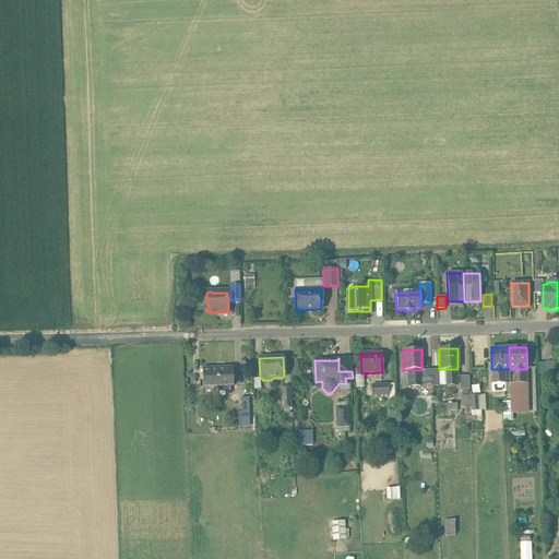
[(352,358),(339,358),(339,371),(352,371),(352,358)]
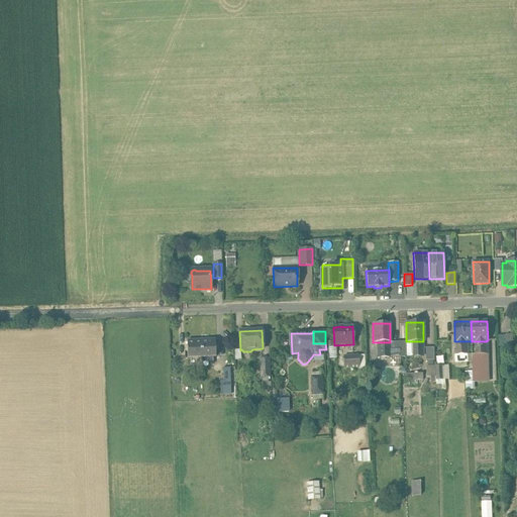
[(201,340),(187,341),(188,357),(201,357),(201,340)]
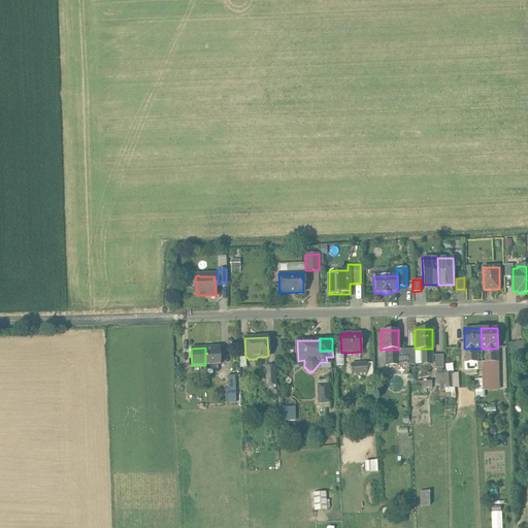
[(220,348),(205,348),(205,365),(221,364),(220,348)]
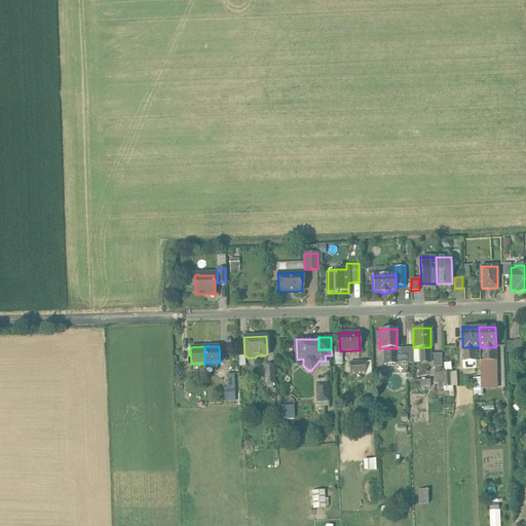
[(407,347),(397,347),(397,348),(396,348),(396,363),(407,363),(407,347)]
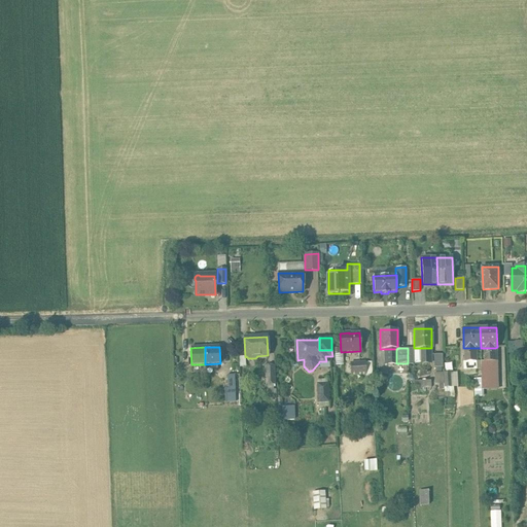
[(419,348),(414,348),(408,348),(408,363),(419,363),(419,348)]
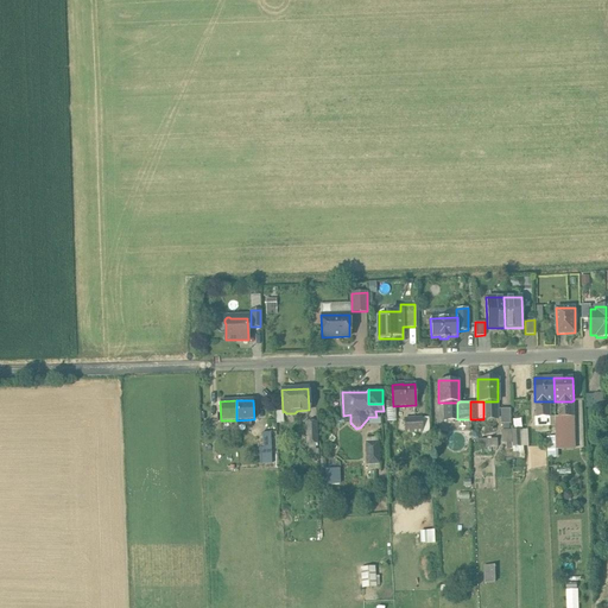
[(496,401),(483,401),(483,419),(496,419),(496,401)]
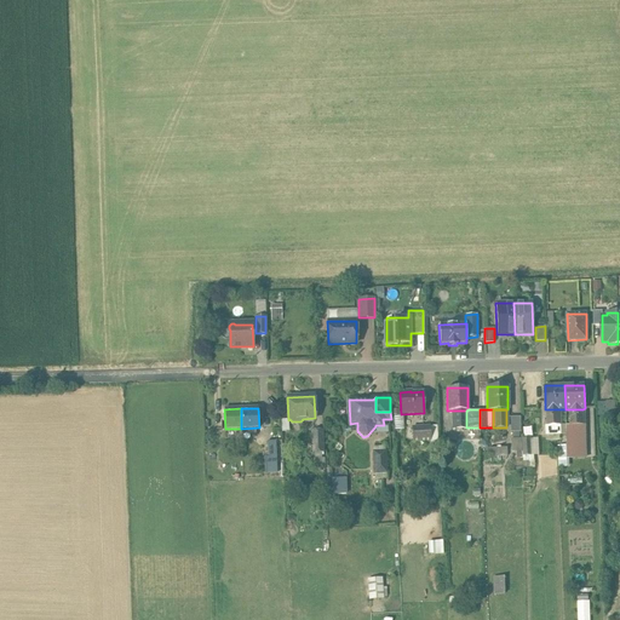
[(561,409),(547,409),(547,425),(561,425),(561,409)]
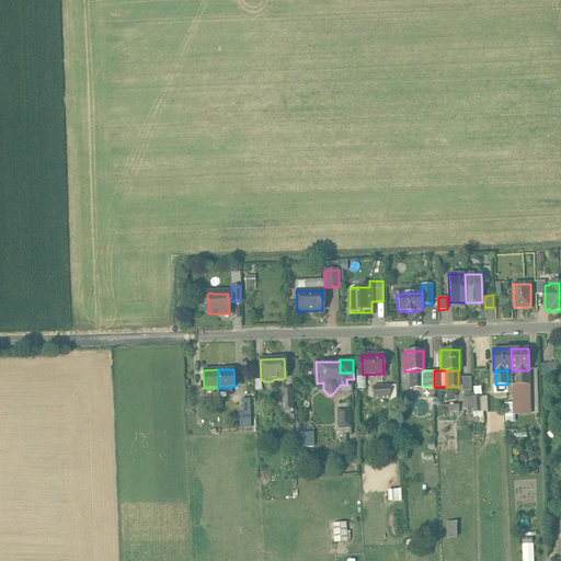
[(527,385),(527,370),(515,370),(516,385),(527,385)]
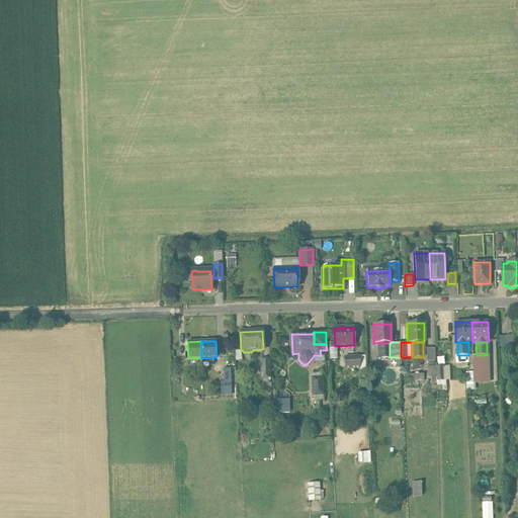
[(390,343),(378,343),(378,358),(390,357),(390,343)]
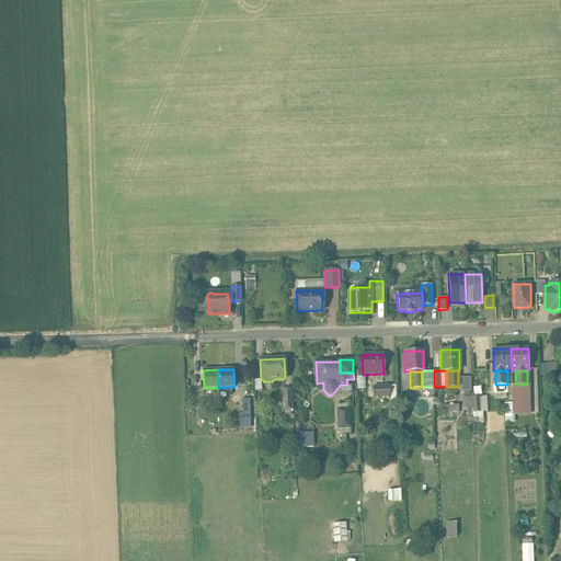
[(470,376),(461,377),(462,390),(464,390),(469,390),(470,390),(470,376)]
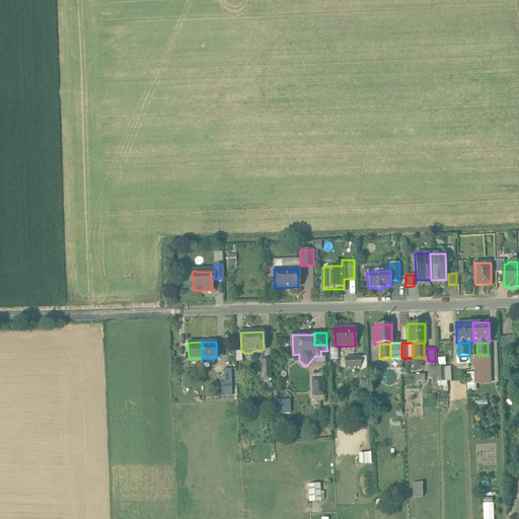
[(488,356),(477,356),(473,356),(474,372),(467,372),(467,384),(489,383),(488,356)]
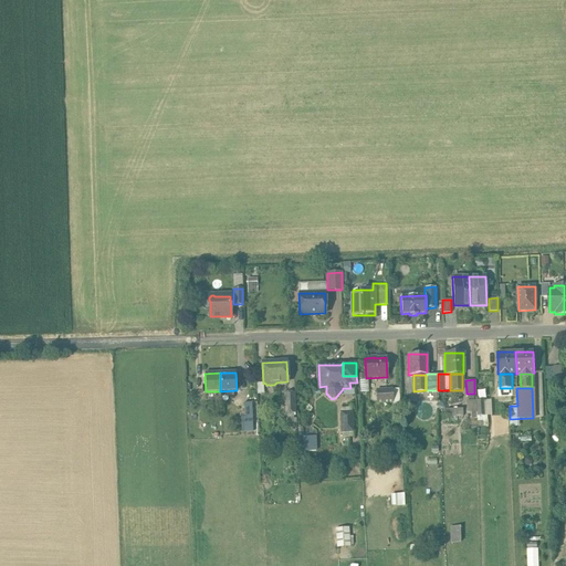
[(391,389),(376,389),(377,402),(392,401),(391,389)]
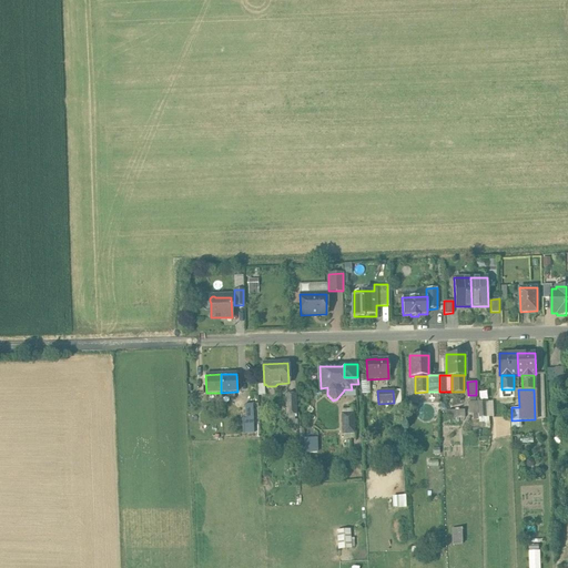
[(295,394),(285,395),(286,415),(296,414),(295,394)]
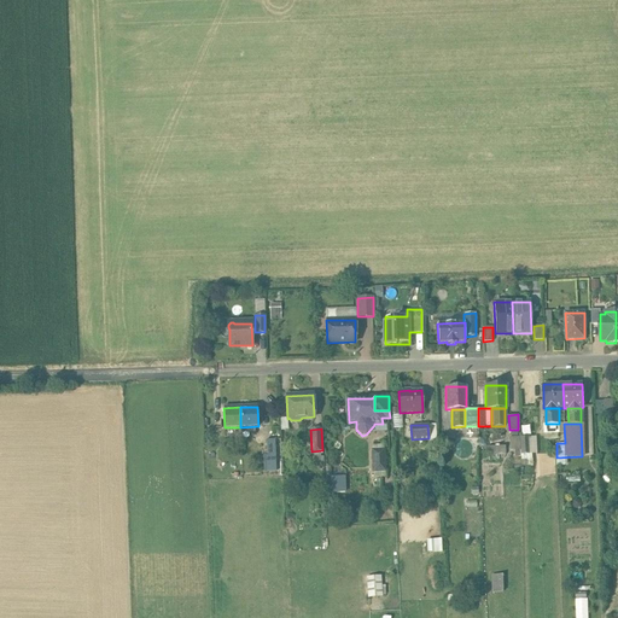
[(519,437),(517,437),(511,437),(508,437),(508,449),(520,449),(519,437)]
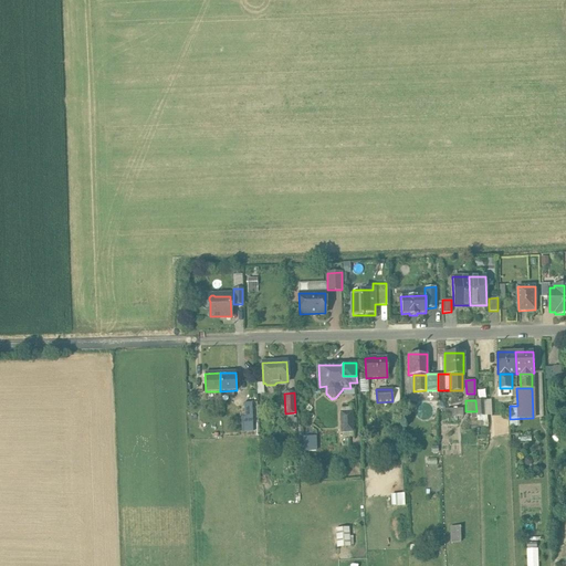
[(352,412),(341,412),(342,431),(352,431),(352,412)]
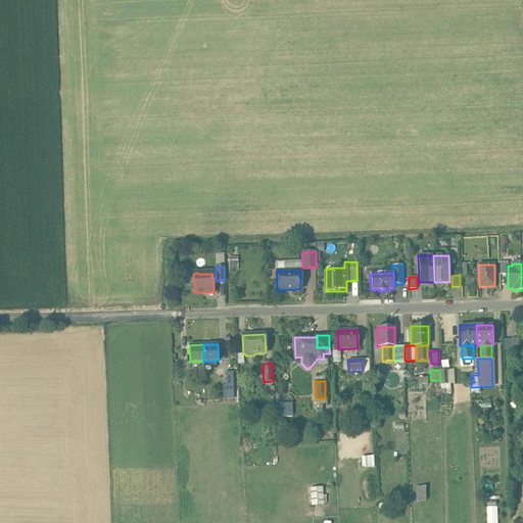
[(279,402),(280,416),(291,416),(291,401),(279,402)]
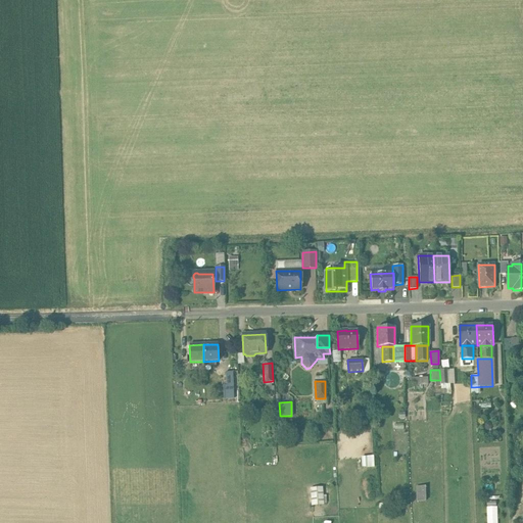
[(373,465),(372,455),(361,456),(361,466),(373,465)]
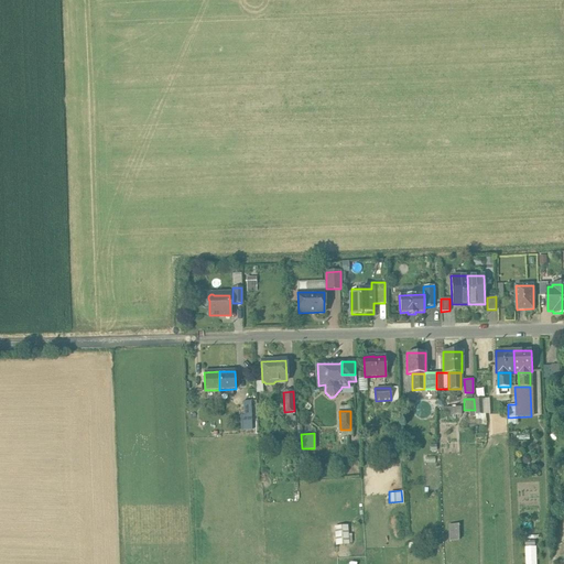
[(338,541),(337,535),(347,533),(345,523),(332,525),(336,543),(344,541),(343,539),(338,541)]
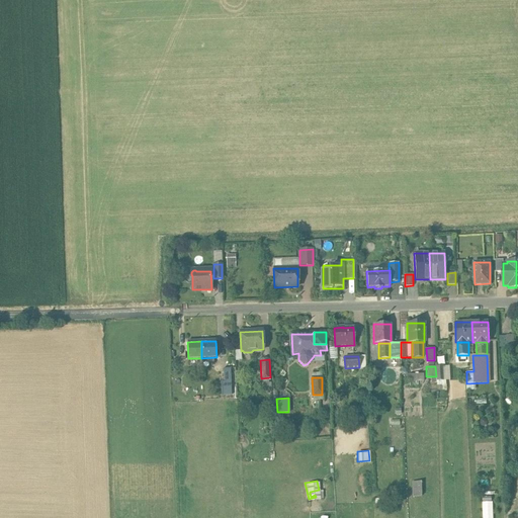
[(493,517),(493,501),(483,501),(483,517),(493,517)]
